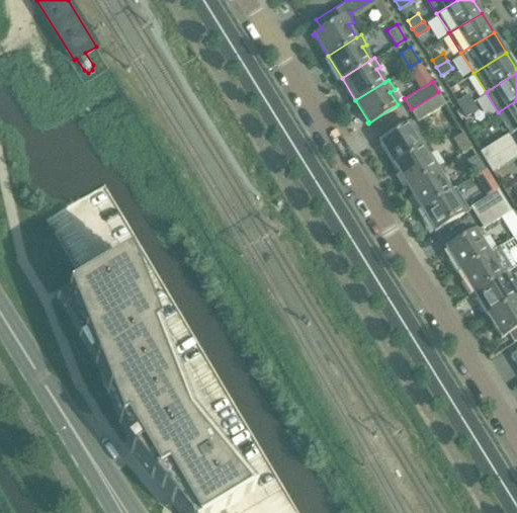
[(438,92),(411,109),(418,119),(445,102),(438,92)]
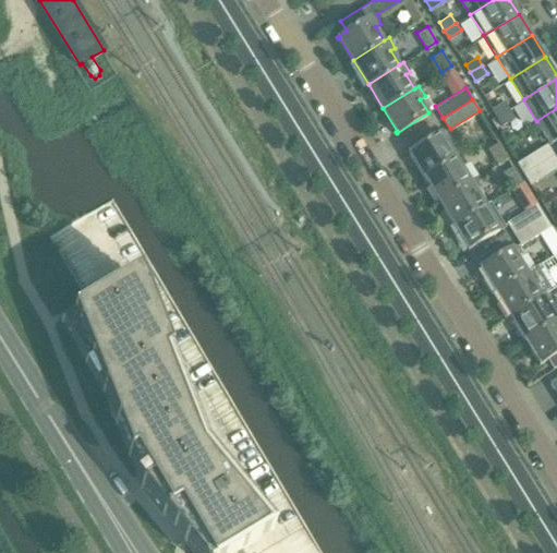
[(492,107),(497,115),(509,108),(504,99),(492,107)]
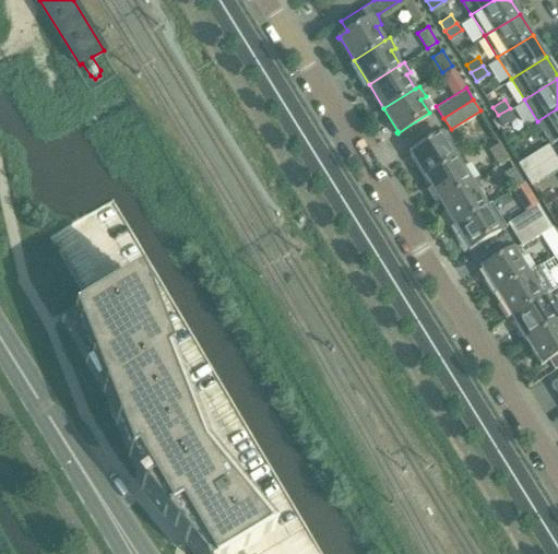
[(510,108),(498,115),(502,124),(514,116),(510,108)]
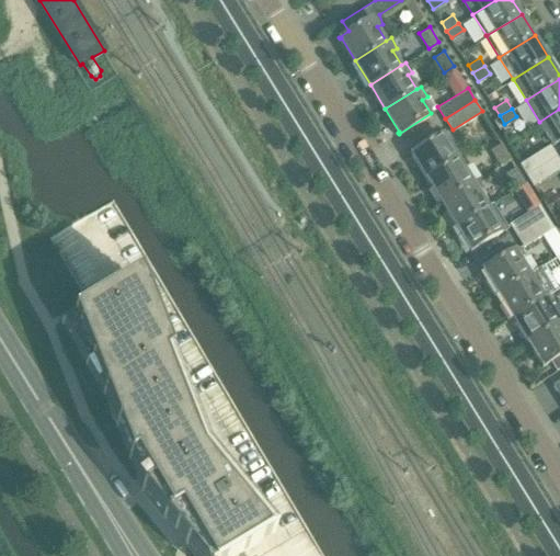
[(559,109),(539,122),(552,144),(559,138),(559,109)]
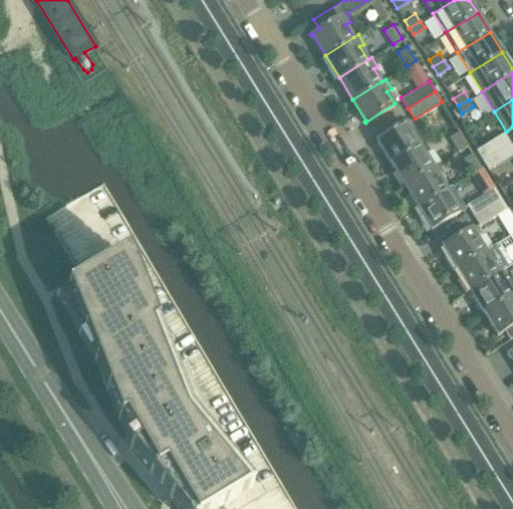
[(377,140),(391,161),(420,144),(412,131),(416,128),(410,118),(375,140),(376,141),(377,140)]
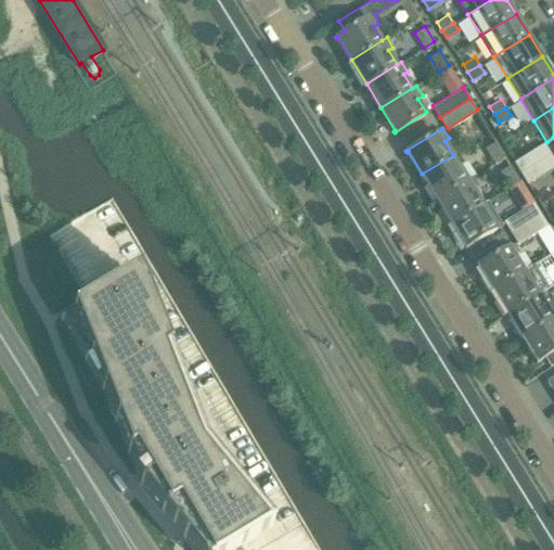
[(486,148),(494,162),(505,155),(495,141),(486,148)]
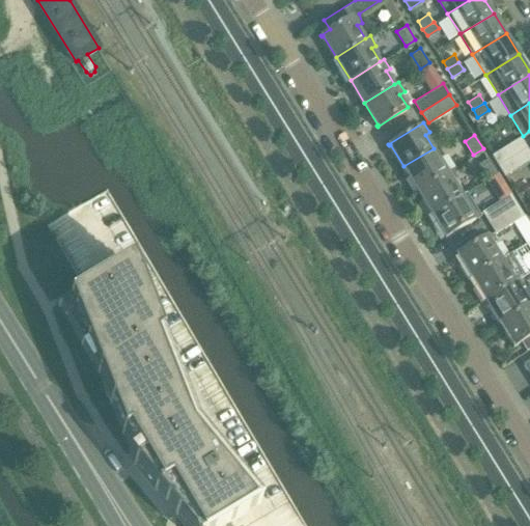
[(493,153),(499,163),(527,146),(521,136),(493,153)]
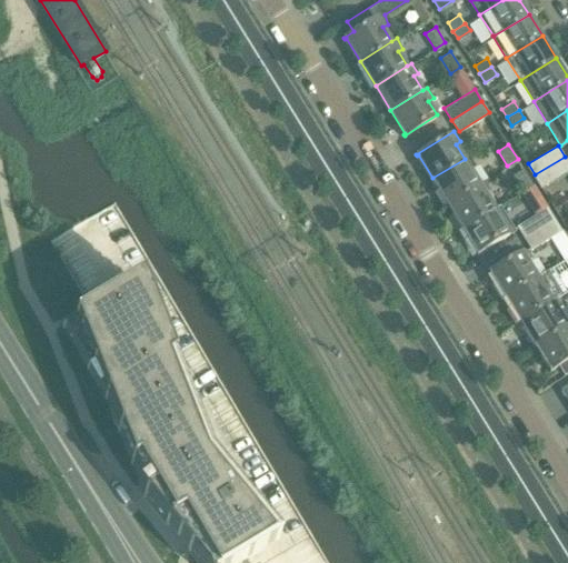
[(432,178),(448,202),(479,183),(470,169),(476,166),(469,156),(465,159),(432,178)]
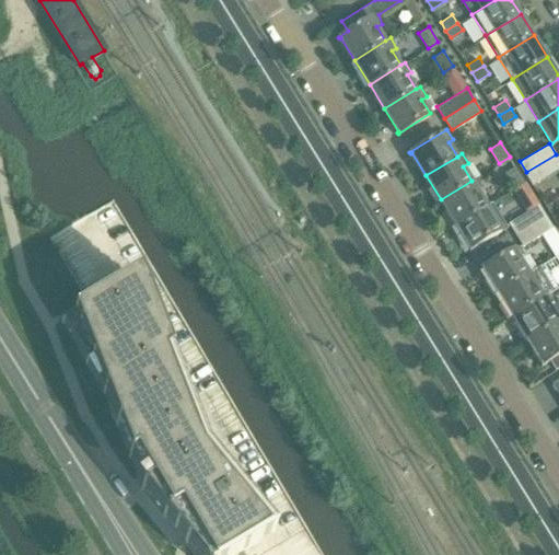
[(558,159),(556,154),(526,172),(533,183),(558,166),(558,159)]
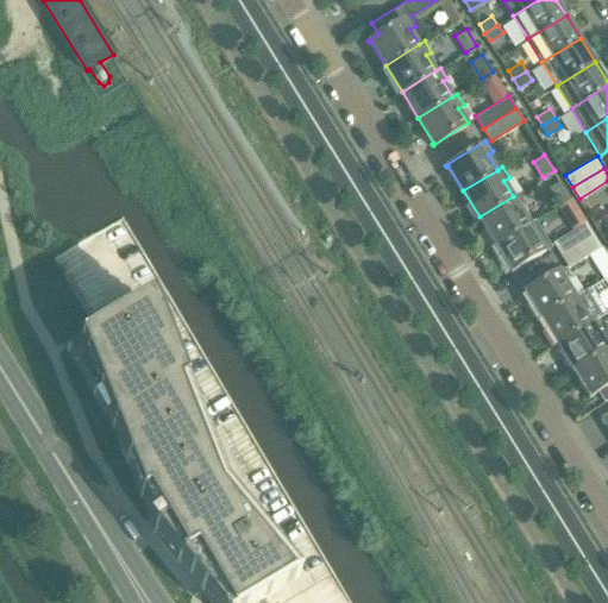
[(561,180),(549,187),(559,203),(570,196),(561,180)]
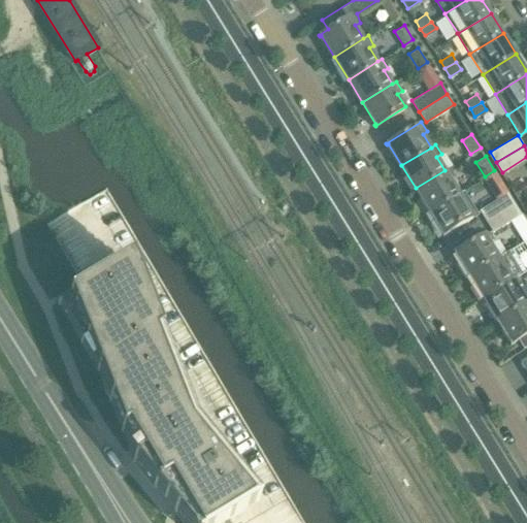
[(416,188),(430,210),(459,193),(451,180),(455,176),(450,167),(445,170),(416,188)]
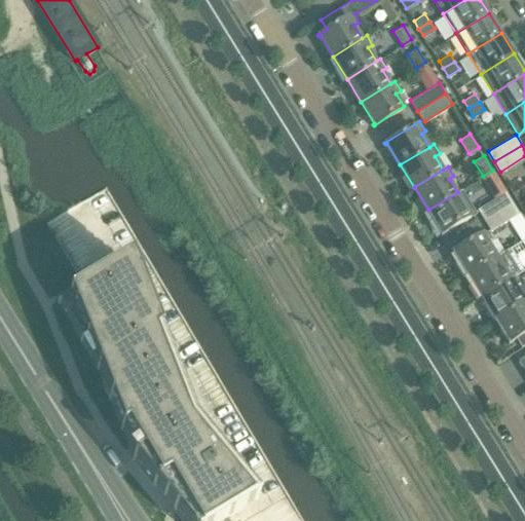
[(457,192),(428,210),(442,231),(440,232),(441,233),(472,215),(463,201),(467,198),(461,189),(457,192)]
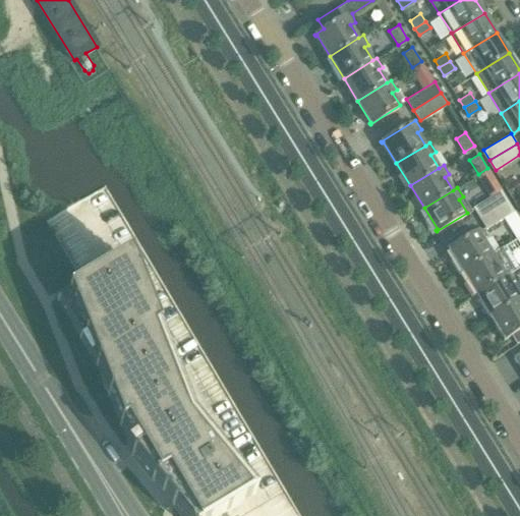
[(473,207),(479,217),(507,199),(501,189),(473,207)]
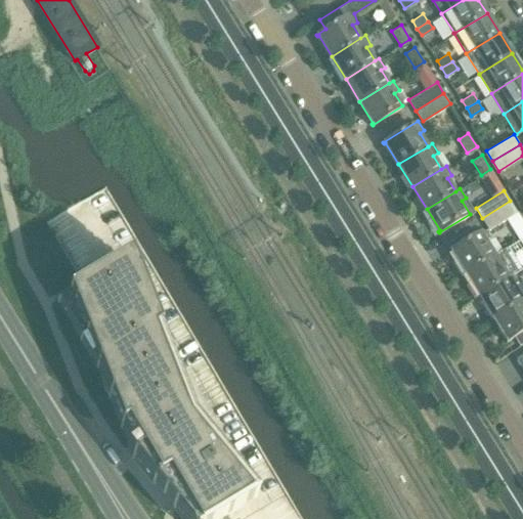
[(510,201),(482,218),(489,228),(517,211),(510,201)]
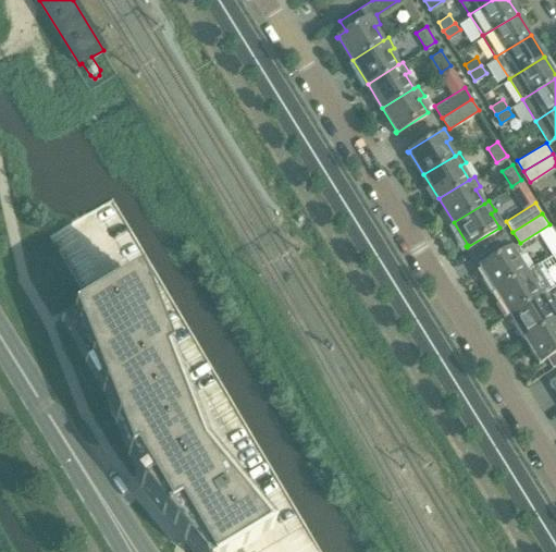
[(481,267),(495,290),(526,270),(517,256),(521,253),(516,243),(479,266),(479,267),(481,267)]
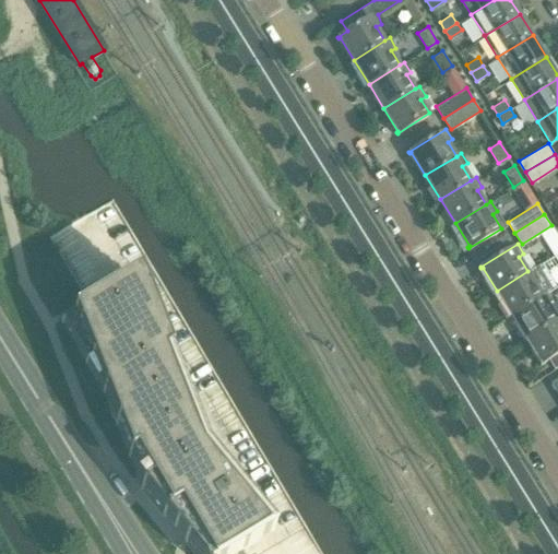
[(497,291),(511,315),(547,292),(557,286),(543,262),(527,271),(497,291)]
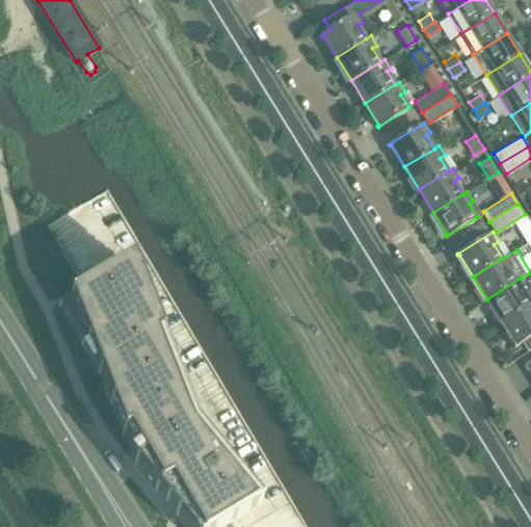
[(83,288),(58,304),(99,371),(134,463),(156,489),(165,483),(180,509),(176,512),(187,526),(219,526),(224,524),(261,502),(238,475),(232,479),(191,429),(131,278),(137,274),(132,260),(83,288)]
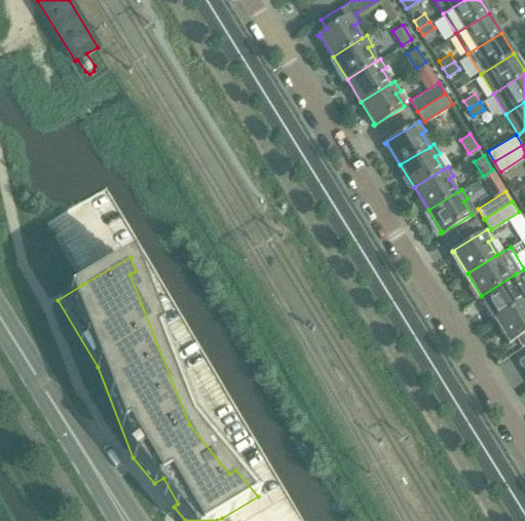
[(481,296),(495,319),(524,300),(516,287),(521,285),(515,274),(481,296)]
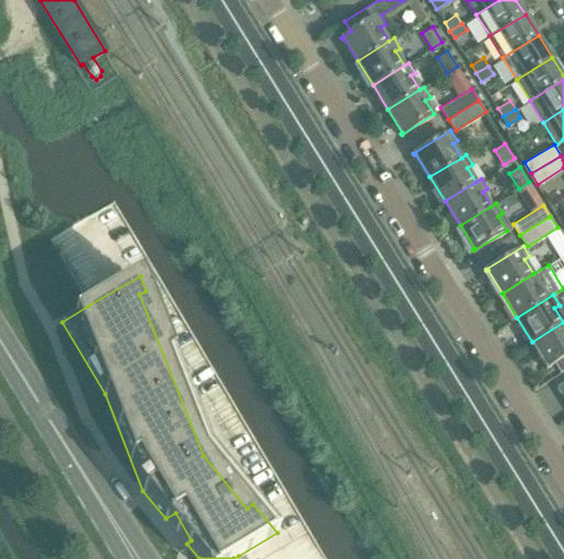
[(563,322),(532,342),(546,365),(545,366),(546,367),(555,362),(561,371),(563,368),(563,322)]
